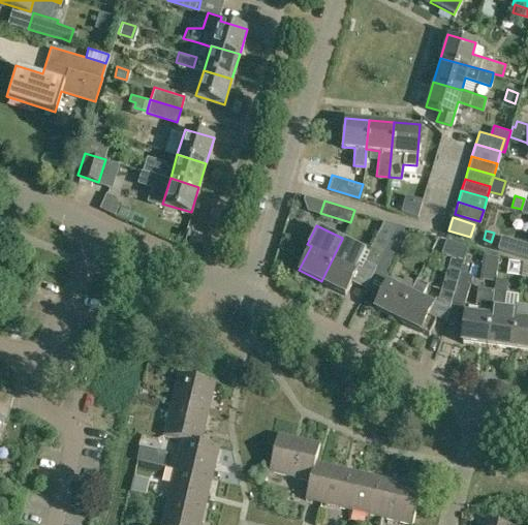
[(378,275),(384,278),(404,237),(393,232),(390,239),(389,238),(374,267),(381,270),(378,275)]
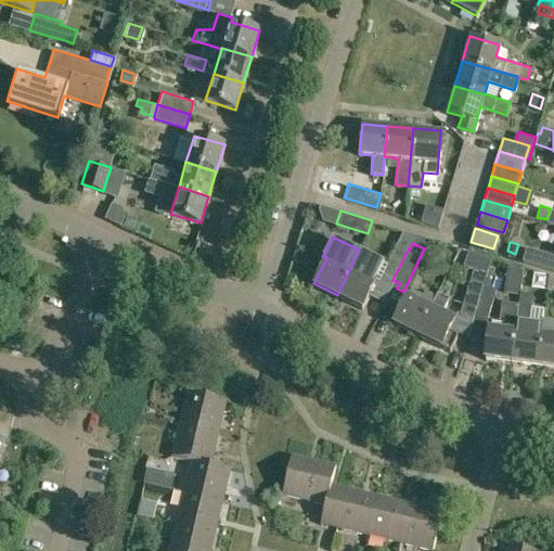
[(381,273),(393,280),(408,250),(395,244),(381,273)]
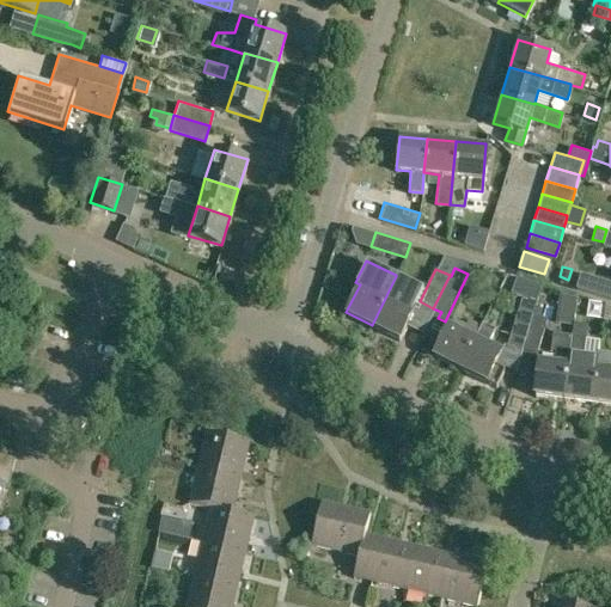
[(575,286),(610,296),(610,292),(610,280),(580,271),(575,286)]
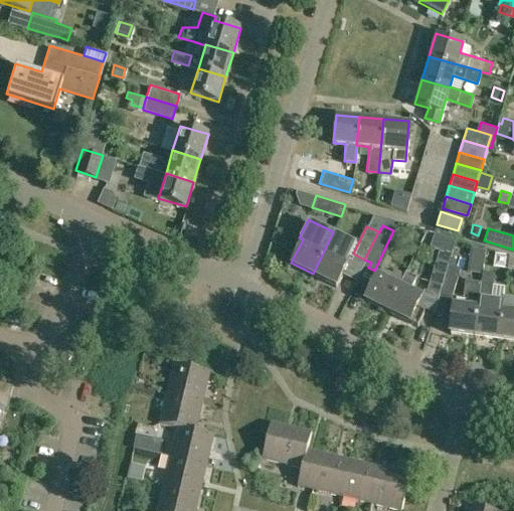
[(313,274),(336,285),(355,242),(333,232),(313,274)]
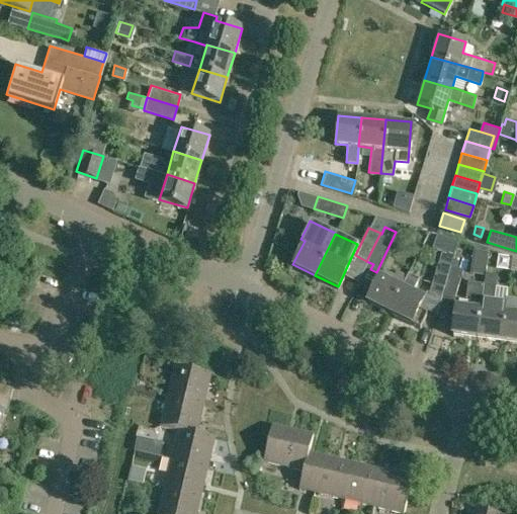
[(437,261),(429,290),(440,294),(449,264),(447,264),(448,261),(450,262),(451,257),(456,240),(444,236),(437,258),(439,259),(439,261),(437,261)]
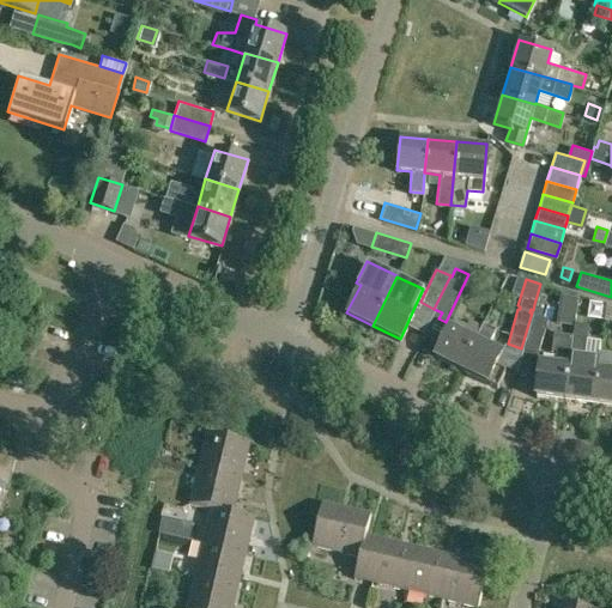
[(532,312),(521,348),(537,352),(547,317),(539,315),(532,312)]
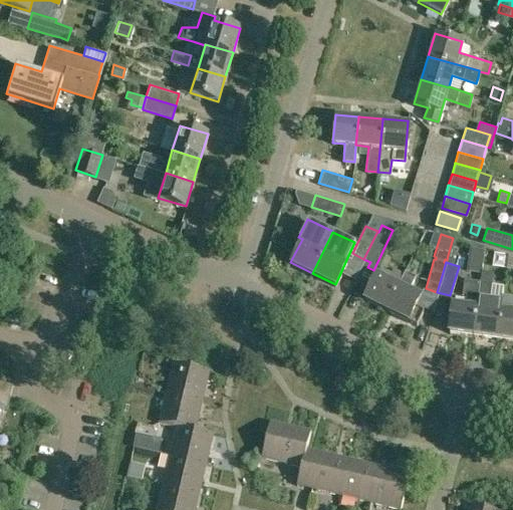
[(363,298),(385,308),(402,274),(392,270),(388,278),(376,272),(363,298)]
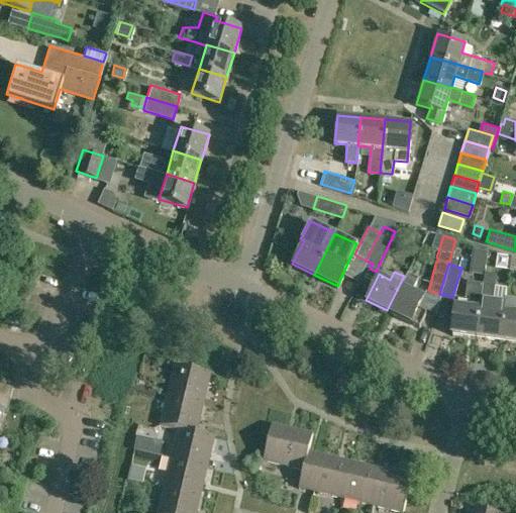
[(411,321),(418,324),(425,311),(417,308),(423,296),(410,290),(417,276),(406,272),(404,276),(387,310),(410,322),(411,321)]
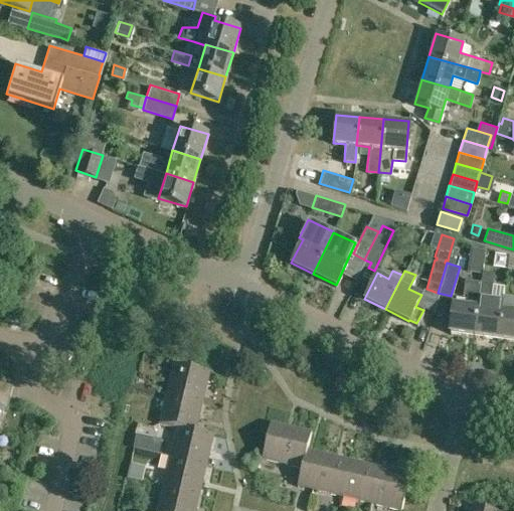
[(453,303),(449,331),(473,334),(480,281),(464,279),(462,294),(466,295),(465,304),(453,303)]
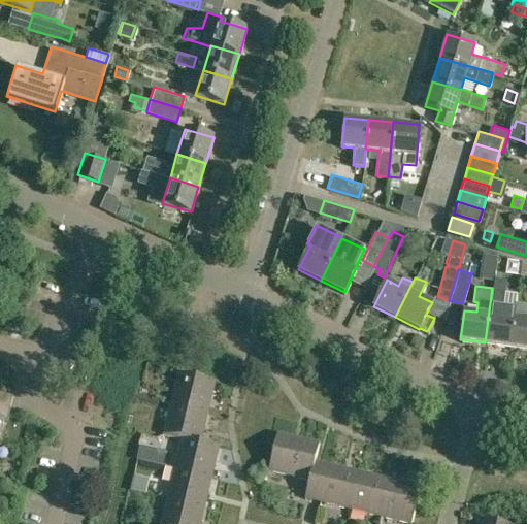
[(492,288),(485,342),(509,346),(515,306),(502,304),(504,290),(492,288)]
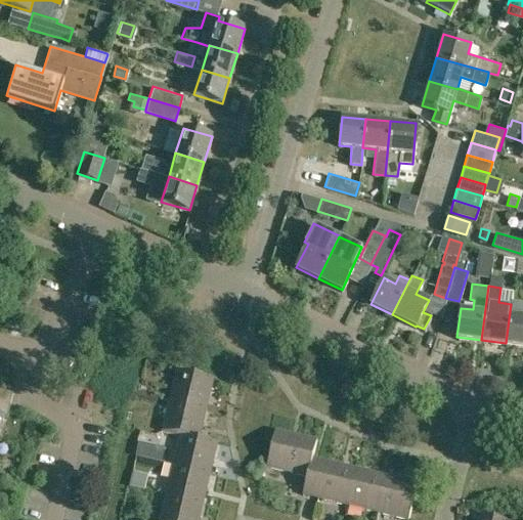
[(511,304),(506,343),(522,345),(522,315),(522,316),(522,309),(522,300),(511,299),(511,304)]
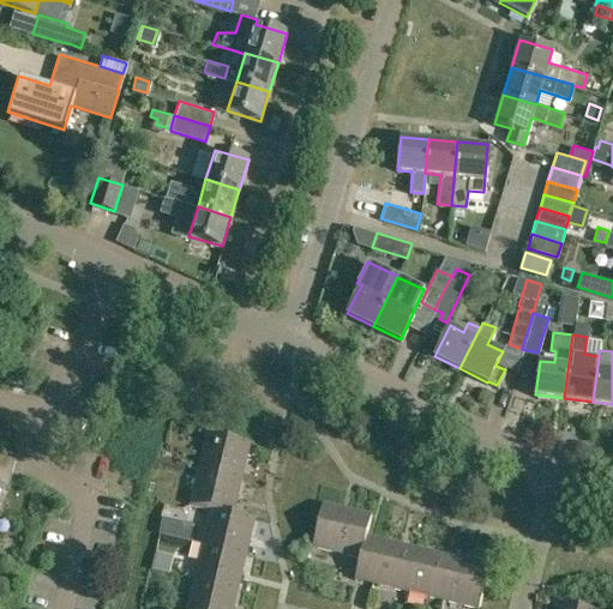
[(198,463),(240,474),(250,439),(206,428),(198,463)]
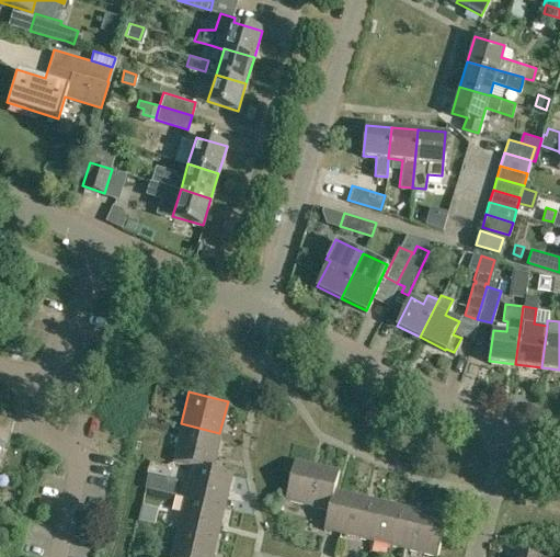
[(0,450),(2,442),(7,442),(11,420),(10,420),(11,418),(0,415),(0,450)]
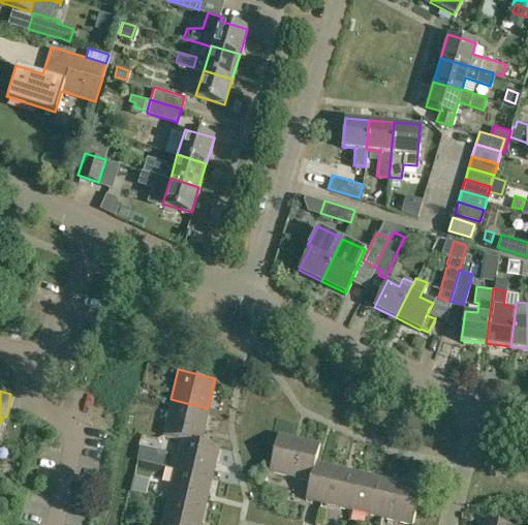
[(182,434),(199,438),(207,408),(171,399),(163,429),(182,434)]
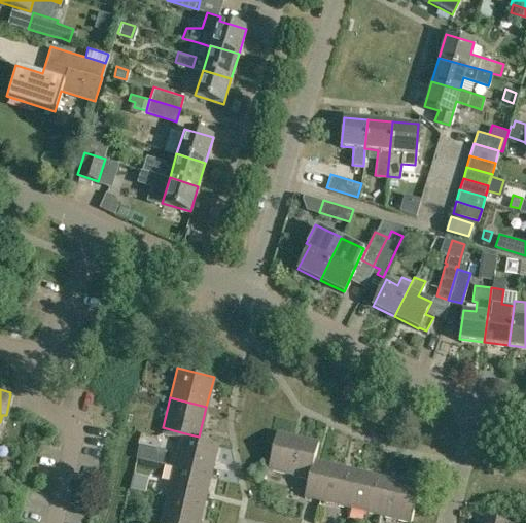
[(307,475),(312,456),(317,439),(276,428),(267,464),(307,475)]
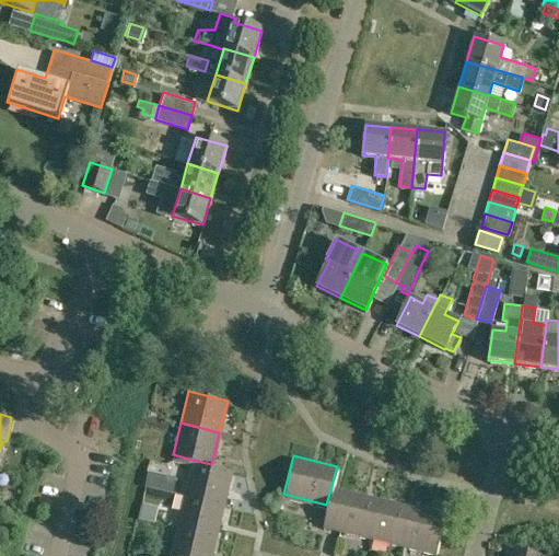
[(211,464),(193,460),(185,490),(223,499),(231,470),(211,464)]
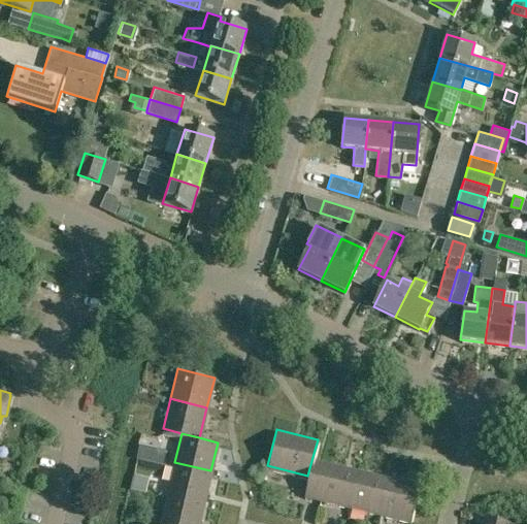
[(303,493),(338,502),(349,466),(313,457),(307,476),(308,476),(303,493)]
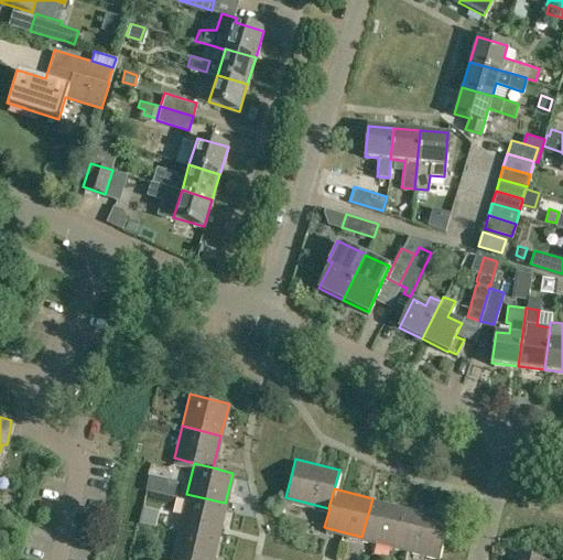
[(179,527),(217,536),(225,503),(186,494),(179,527)]
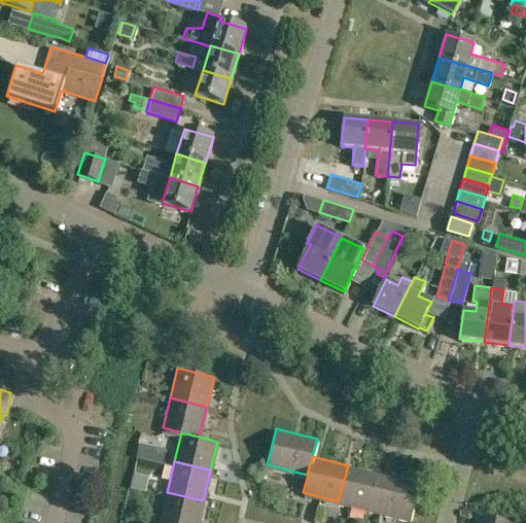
[(338,501),(374,511),(383,475),(348,465),(338,501)]
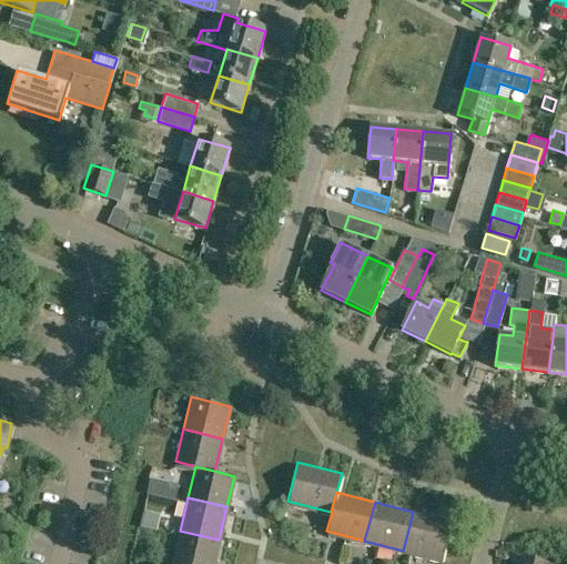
[(403,551),(441,561),(451,522),(413,512),(403,551)]
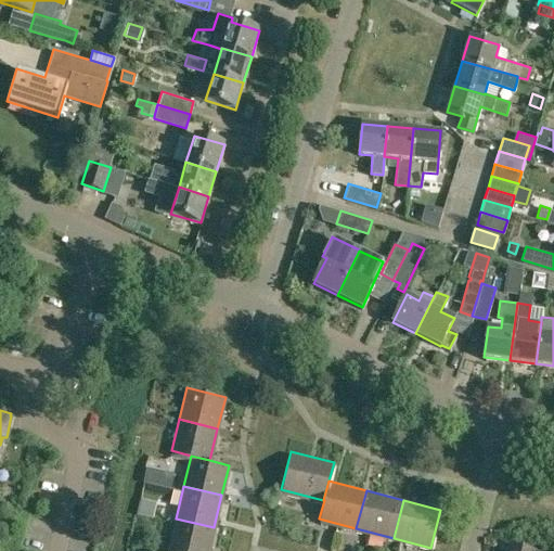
[(168,550),(169,550),(207,550),(214,527),(176,519),(168,550)]
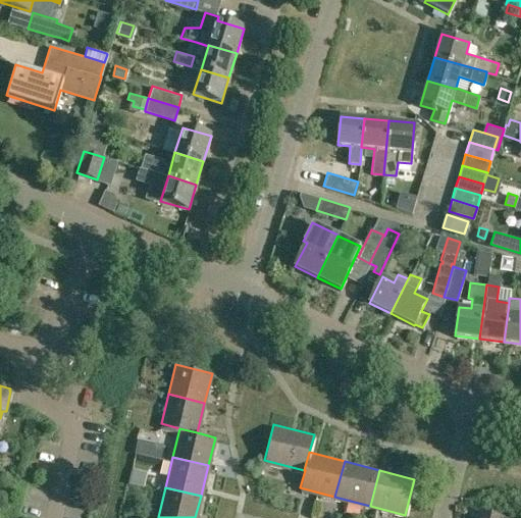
[(471,517),(510,517),(511,517),(474,509),(471,517)]
